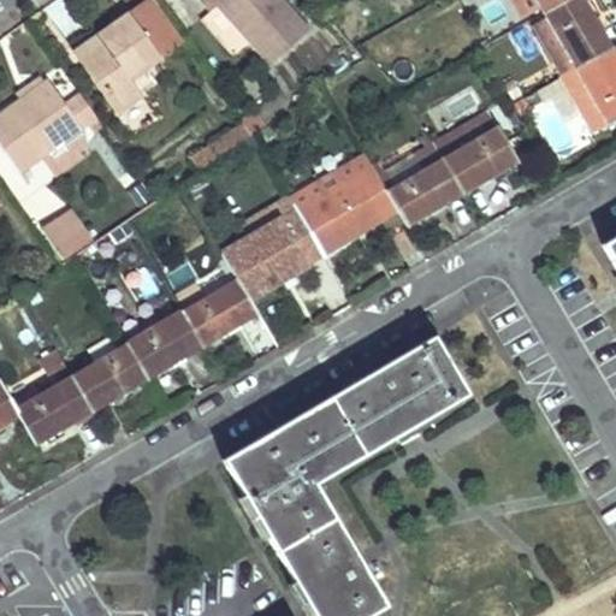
[(153,0),(150,0),(130,15),(160,59),(183,42),(153,0)]
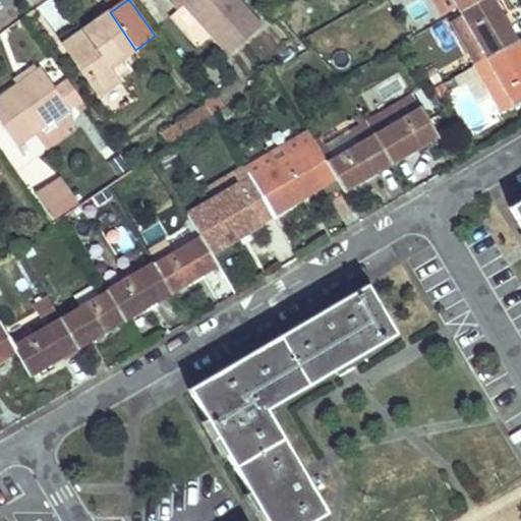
[(262,27),(237,0),(169,0),(178,10),(179,9),(184,5),(207,31),(229,55),(262,27)]
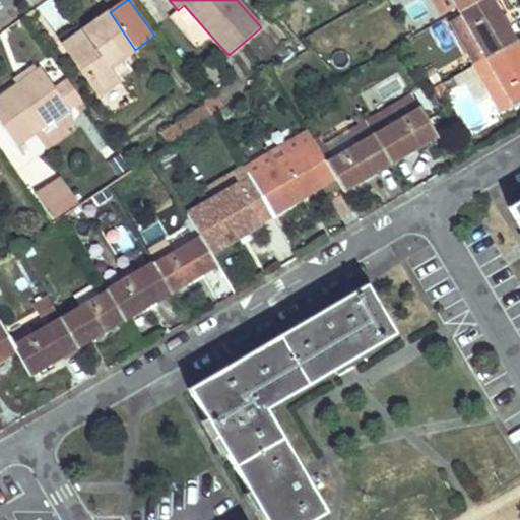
[(480,0),(434,0),(443,14),(455,6),(459,13),(480,0)]
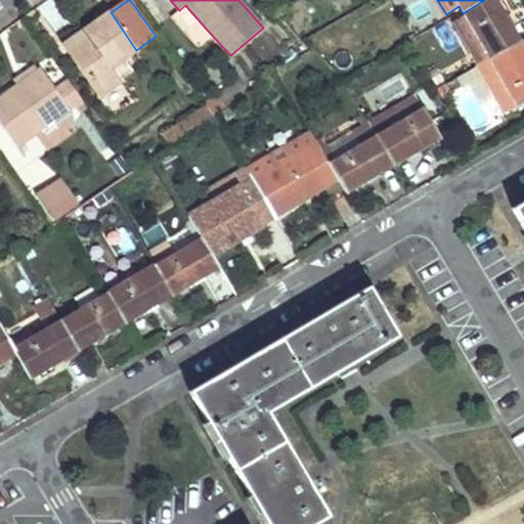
[(521,41),(496,0),(484,0),(463,13),(465,17),(455,23),(479,66),(521,41)]
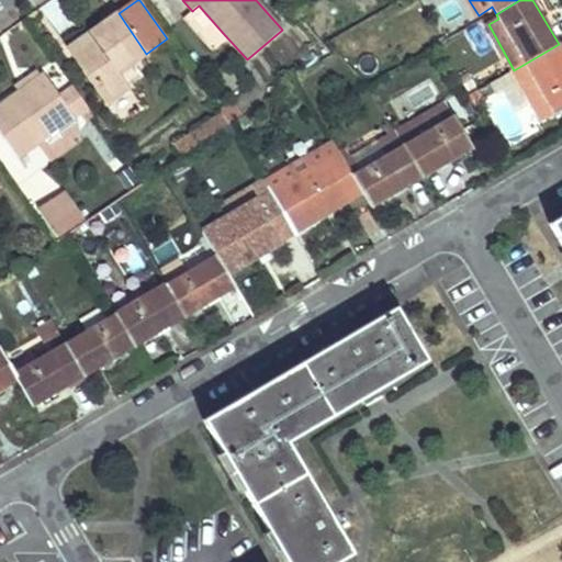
[(217,37),(222,33),(223,33),(199,6),(193,10),(192,11),(217,37)]
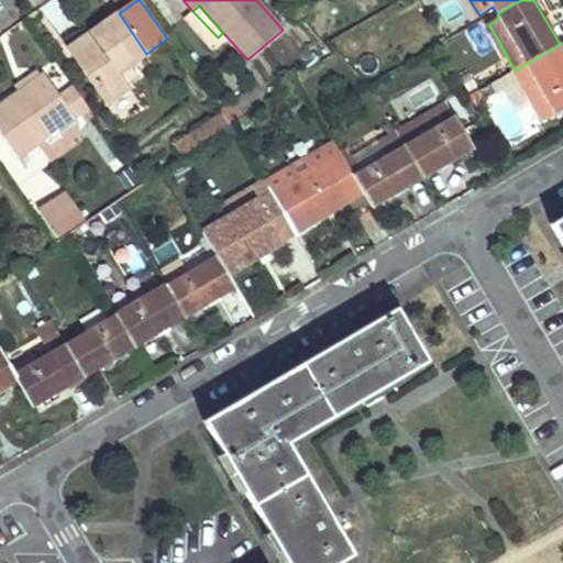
[(120,73),(146,54),(119,13),(90,34),(91,35),(95,40),(73,56),(107,105),(130,88),(120,73)]
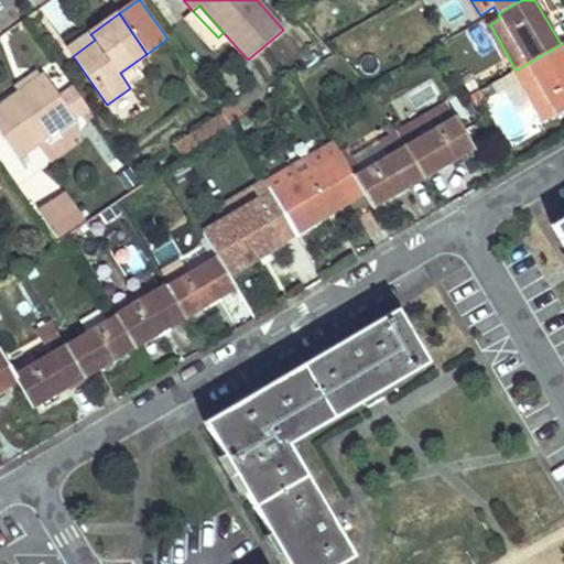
[(95,40),(91,35),(90,34),(68,50),(68,51),(73,56),(95,40)]
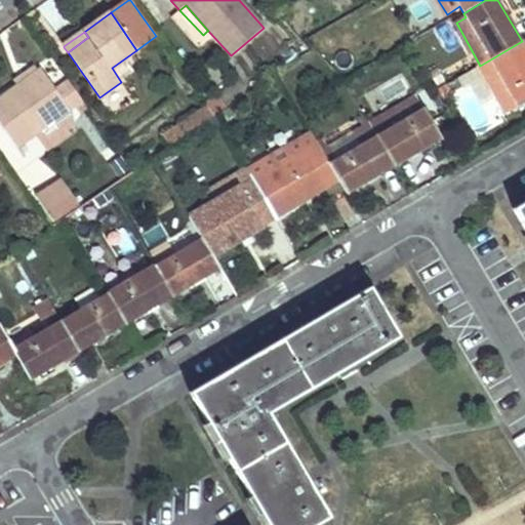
[(524,103),(524,46),(522,41),(480,66),(478,67),(486,82),(488,82),(499,75),(516,105),(518,108),(524,103)]
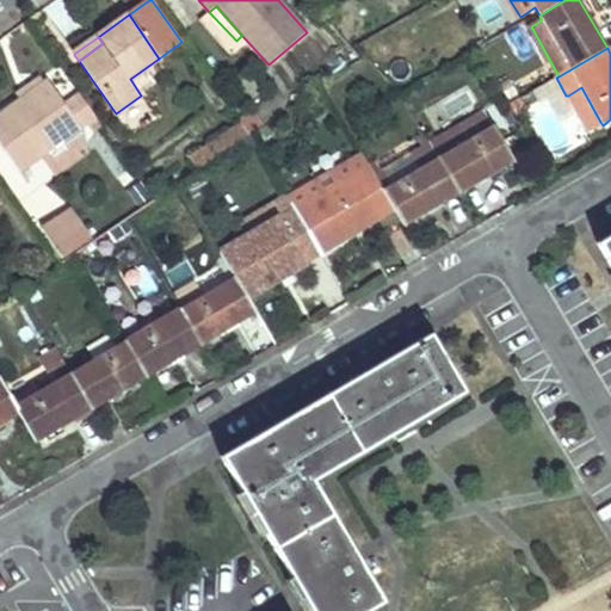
[(103,127),(80,94),(65,104),(48,81),(0,113),(0,144),(20,172),(87,124),(93,134),(103,127)]
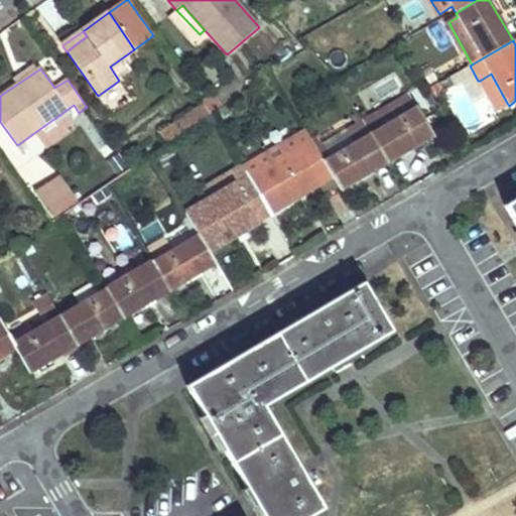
[(507,103),(491,74),(480,81),(496,109),(507,103)]
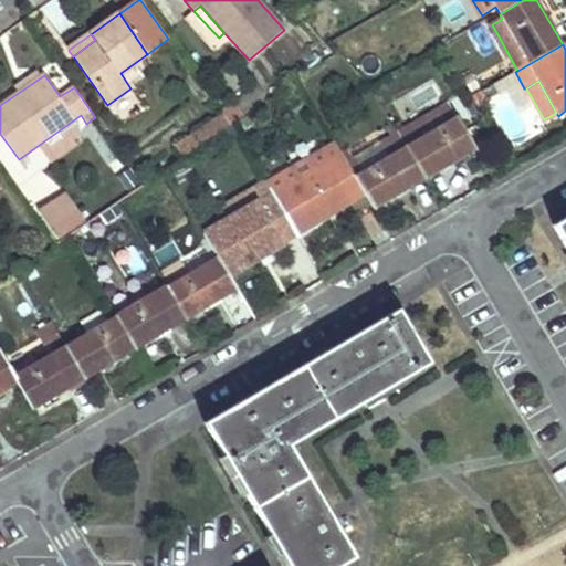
[(243,116),(233,103),(220,113),(222,116),(229,126),(243,116)]
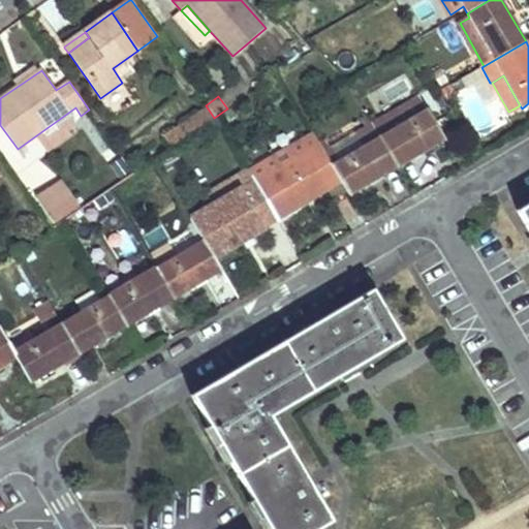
[(379,136),(426,111),(425,110),(417,97),(372,124),(379,136)]
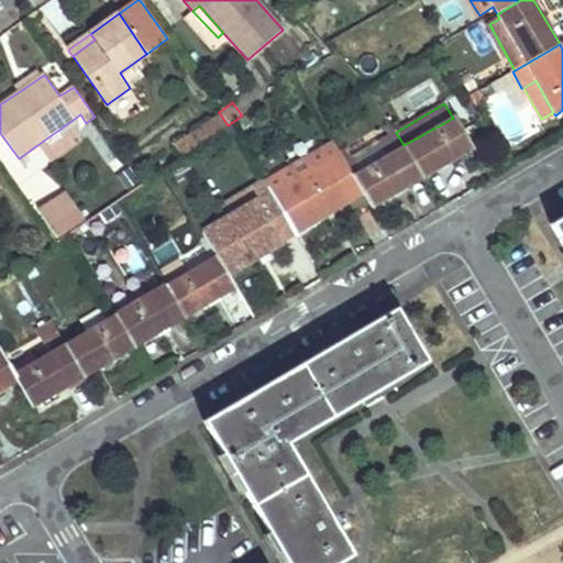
[(198,145),(228,125),(221,116),(190,135),(198,145)]
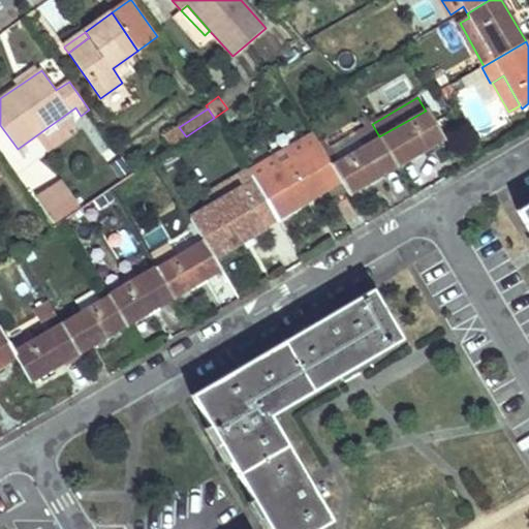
[(398,168),(446,139),(428,110),(426,111),(379,136),(398,168)]
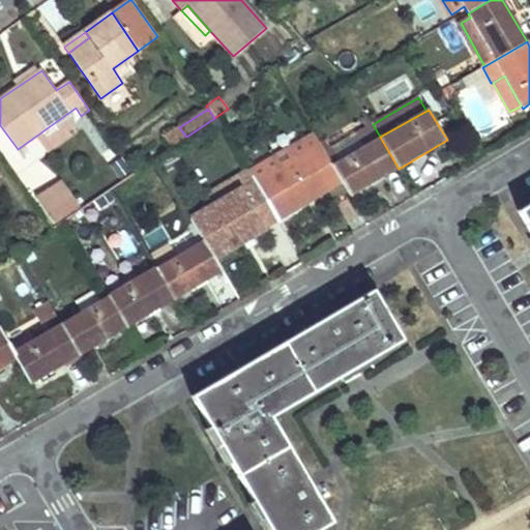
[(399,169),(380,137),(373,124),(355,135),(363,148),(332,166),(337,175),(343,183),(350,197),(399,169)]
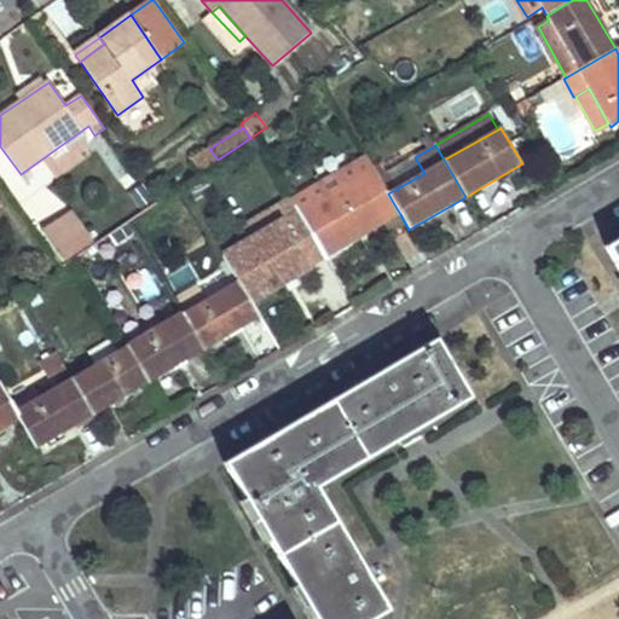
[(353,229),(394,204),(388,194),(379,178),(368,158),(366,156),(351,165),(358,178),(298,213),(318,249),(323,258),(324,259),(358,238),(353,229)]
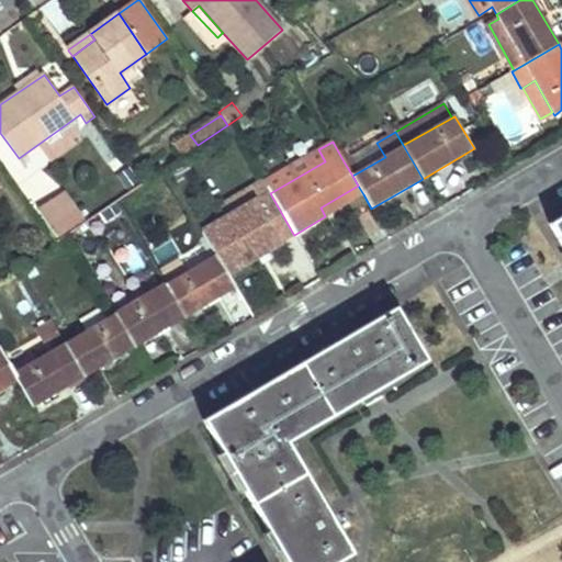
[(385,157),(377,143),(344,161),(352,176),(385,157)]
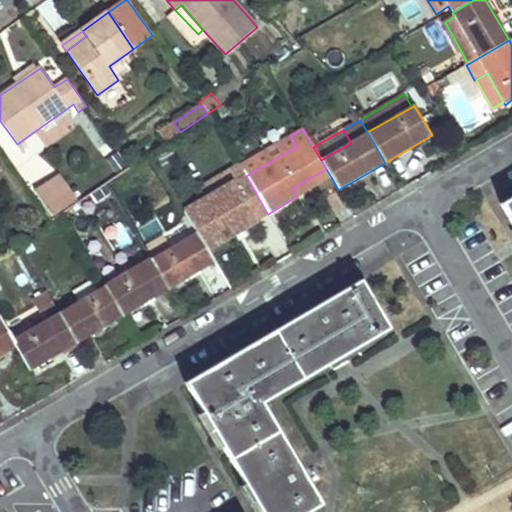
[(296,147),(290,136),(239,165),(246,176),(296,147)]
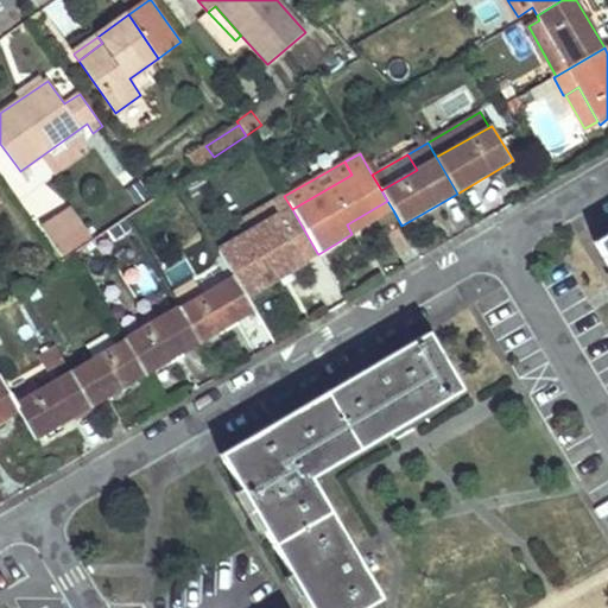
[(30,189),(49,176),(39,163),(20,176),(30,189)]
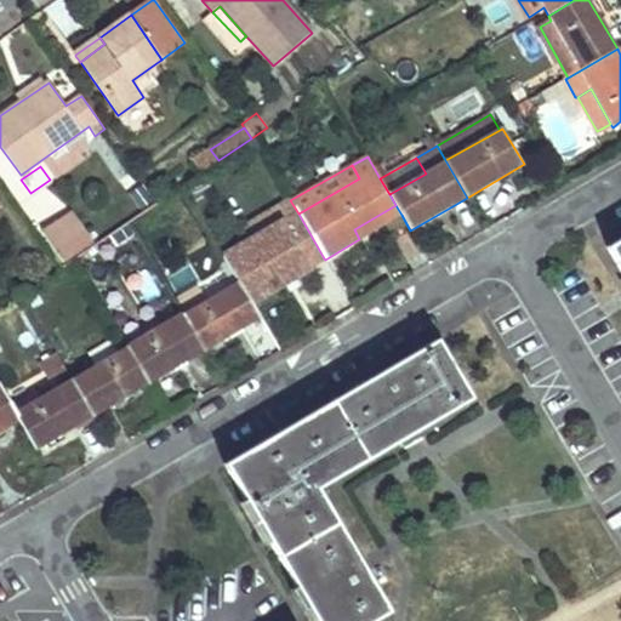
[(402,215),(396,205),(354,229),(359,239),(402,215)]
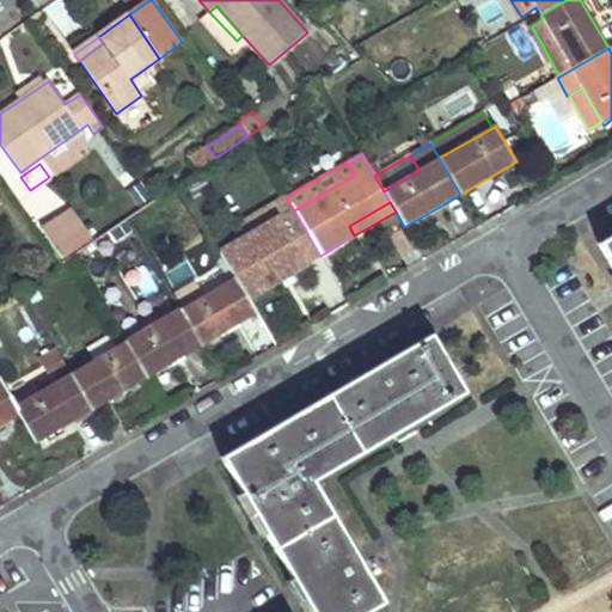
[(280,216),(274,206),(240,225),(242,227),(248,237),(281,218),(280,216)]
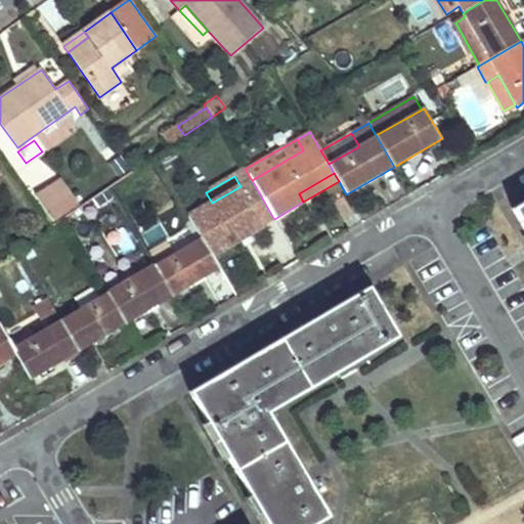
[(235,230),(268,212),(269,211),(252,180),(241,186),(212,203),(188,216),(194,225),(202,237),(203,239),(212,255),(239,238),(235,231),(235,230)]
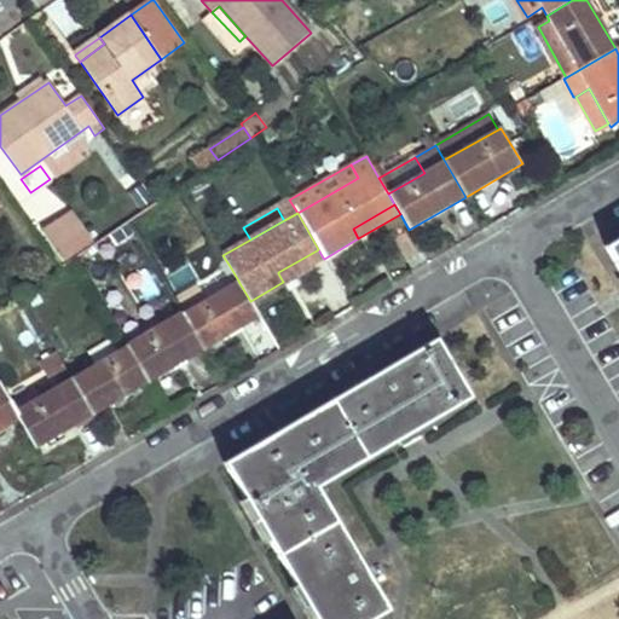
[(92,243),(71,214),(44,232),(64,261),(92,243)]
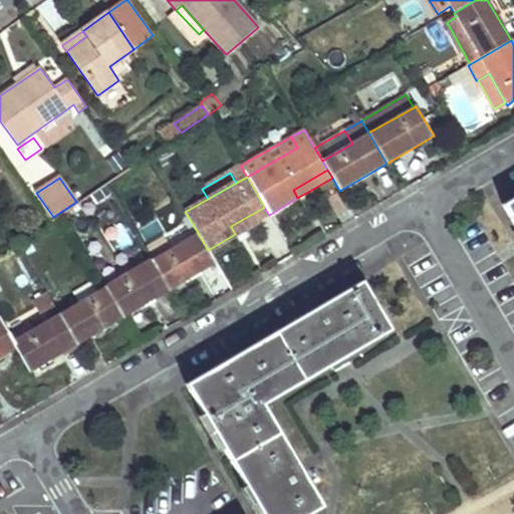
[(513,198),(504,205),(513,222),(513,198)]
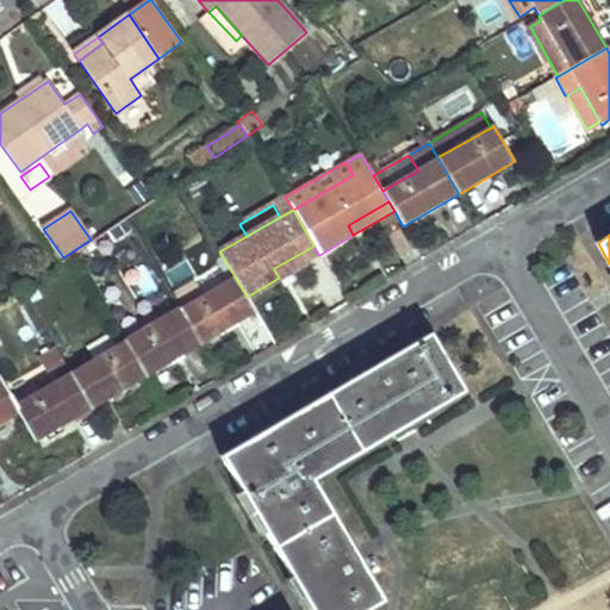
[(318,254),(313,246),(312,247),(274,268),(274,269),(279,278),(319,255),(318,254)]
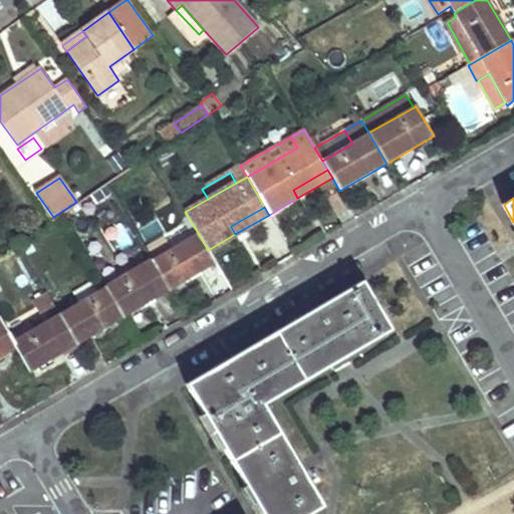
[(118,255),(134,248),(120,221),(105,229),(118,255)]
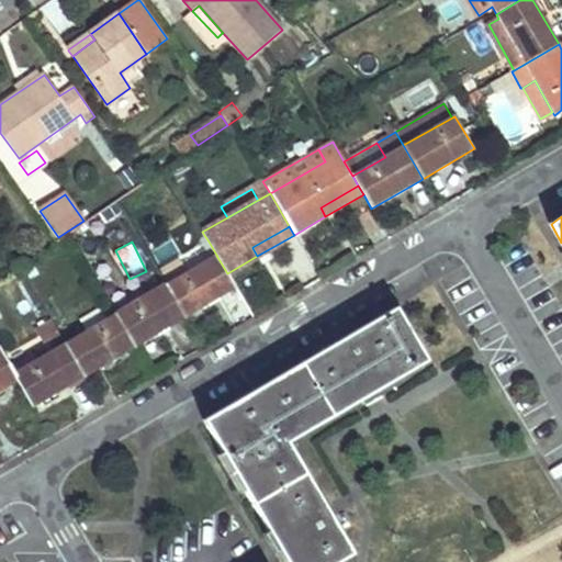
[(165,285),(217,257),(216,255),(209,242),(156,271),(165,285)]
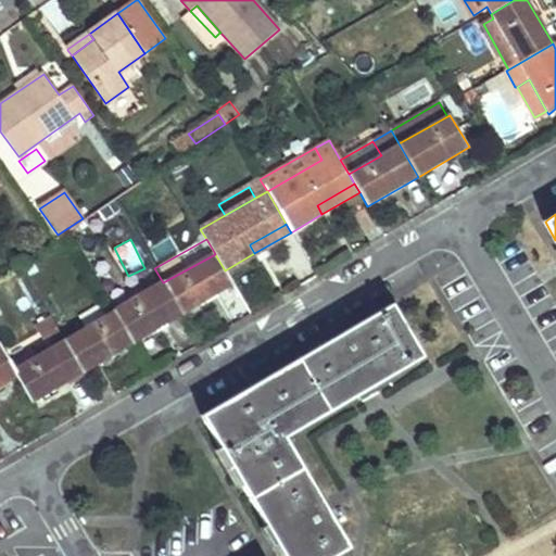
[(181,315),(234,285),(225,270),(215,254),(163,282),(181,315)]
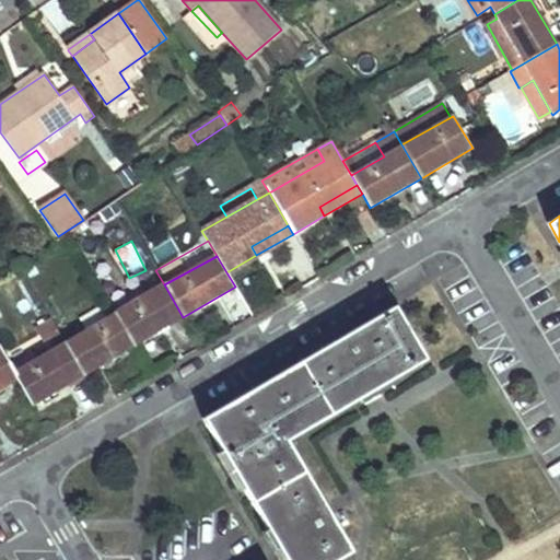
[(183,317),(164,284),(163,286),(115,314),(135,346),(183,317)]
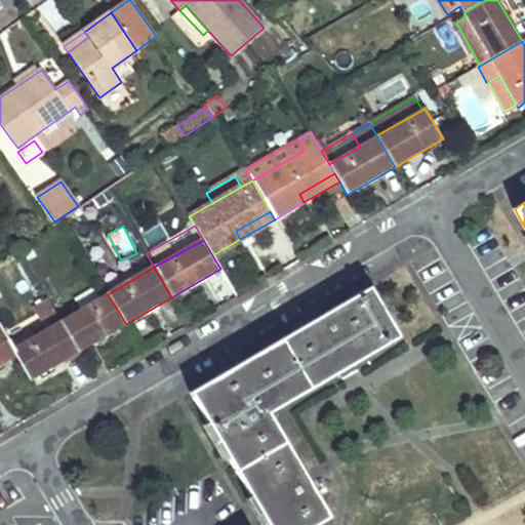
[(268,413),(397,337),(369,289),(191,394),(268,524),(313,524),(328,516),(268,413)]
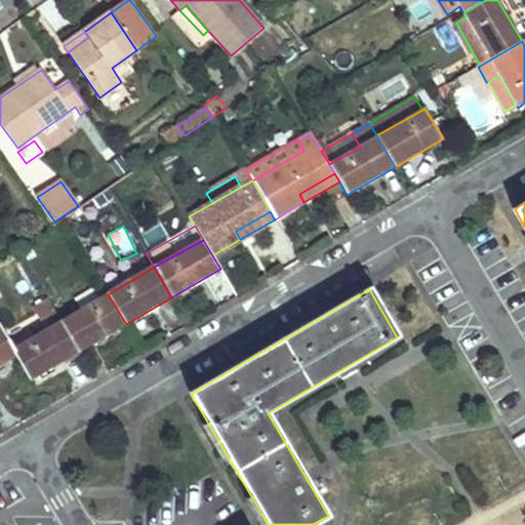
[(126,324),(108,294),(61,322),(79,352),(126,324)]
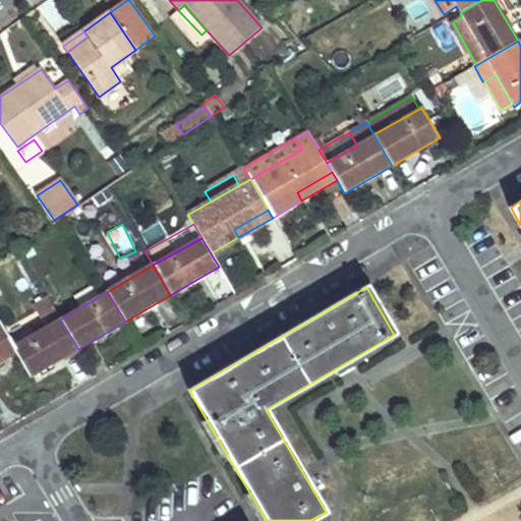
[(60,320),(48,297),(33,305),(46,328),(59,320),(60,320)]
